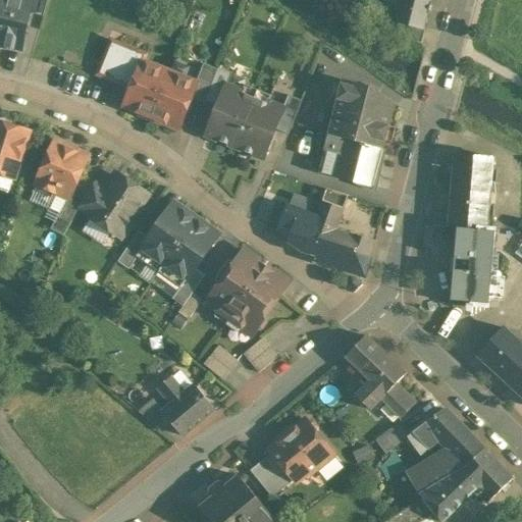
[(0,0),(0,45),(22,50),(30,13),(33,0),(0,0)]
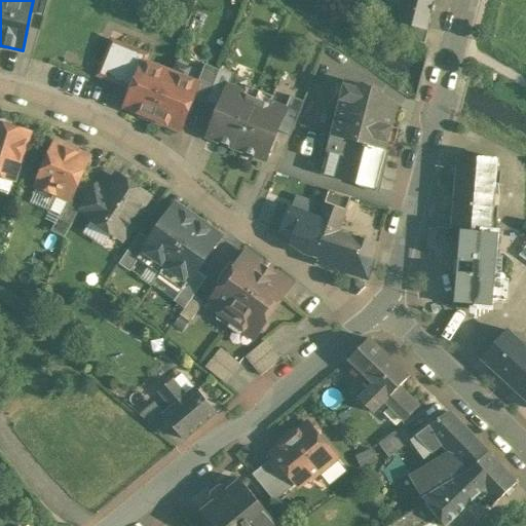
[(44,16),(48,0),(33,0),(30,13),(44,16)]
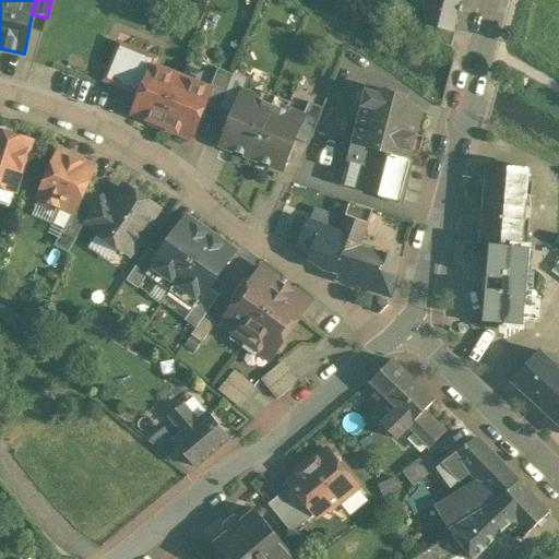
[(429,26),(456,32),(463,0),(428,0),(423,25),(429,26)]
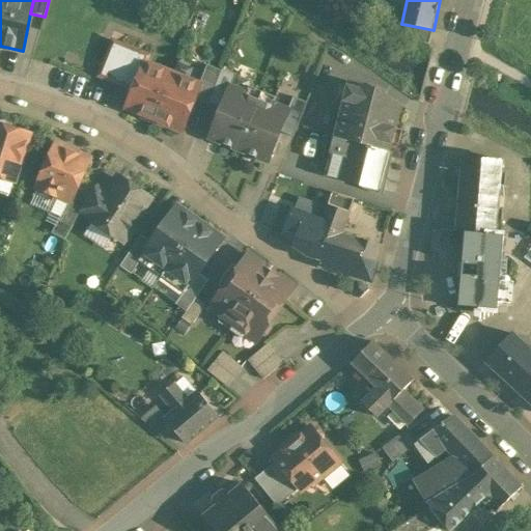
[(430,44),(434,30),(408,25),(404,38),(430,44)]
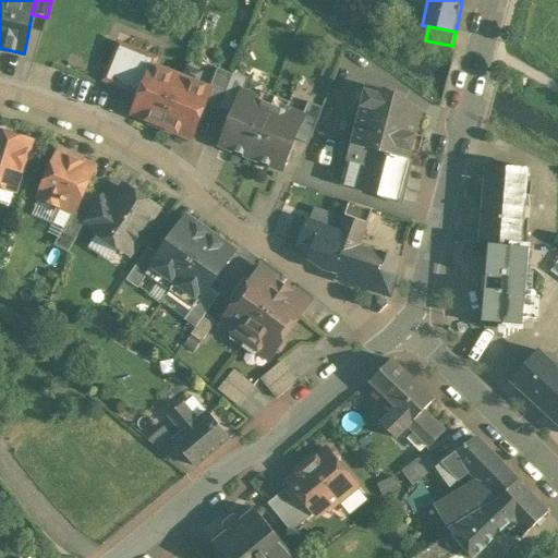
[(140,52),(125,88),(141,94),(152,65),(154,67),(157,59),(140,52)]
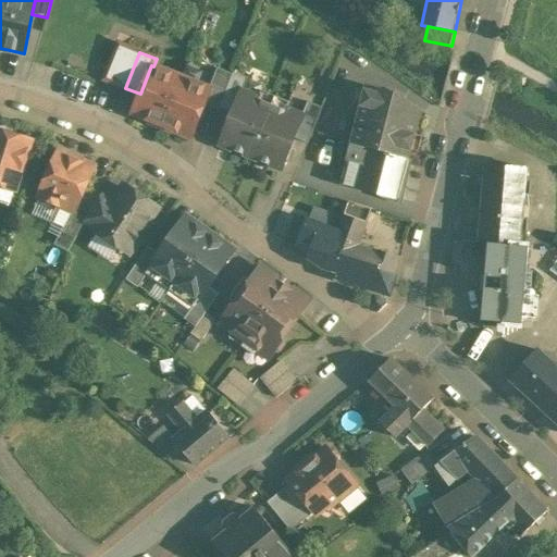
[(153,66),(151,65),(140,94),(133,113),(136,115),(137,118),(145,121),(148,120),(162,125),(181,77),(153,66)]
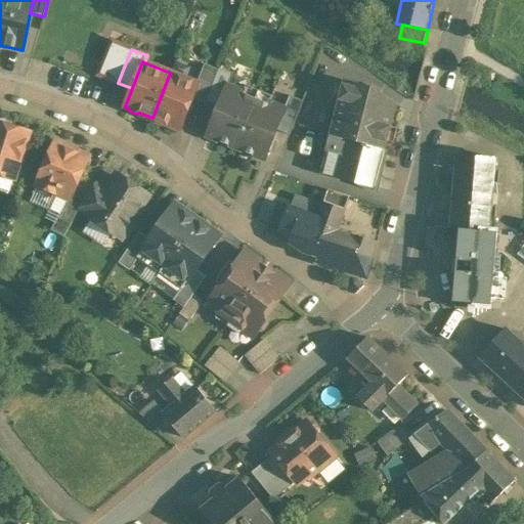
[(205,63),(197,83),(198,84),(192,98),(206,104),(207,101),(219,70),(205,63)]
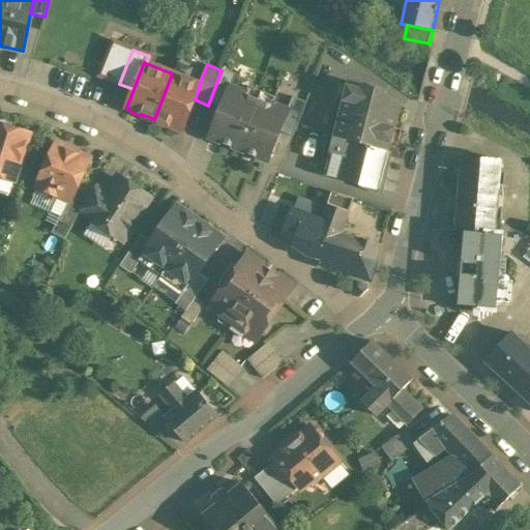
[(222,70),(209,102),(222,108),(230,88),(231,88),(236,75),(223,68),(222,70)]
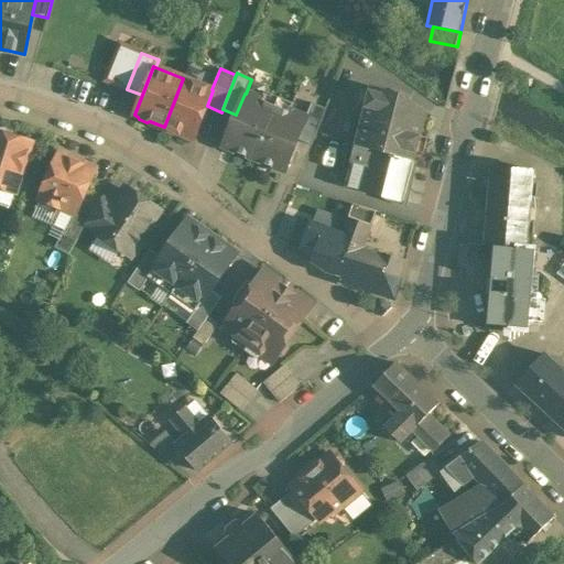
[(183,78),(164,127),(179,132),(180,136),(187,139),(190,138),(193,139),(207,106),(213,90),(212,89),(183,78)]
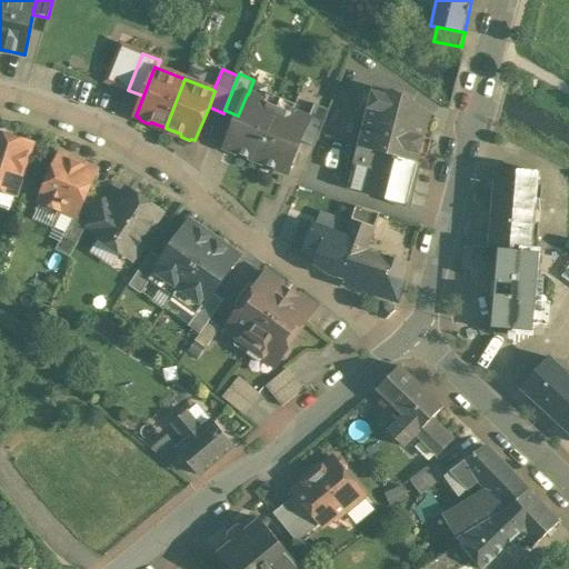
[(359,147),(418,163),(421,152),(426,153),(429,140),(425,139),(431,115),(405,96),(373,88),(359,147)]
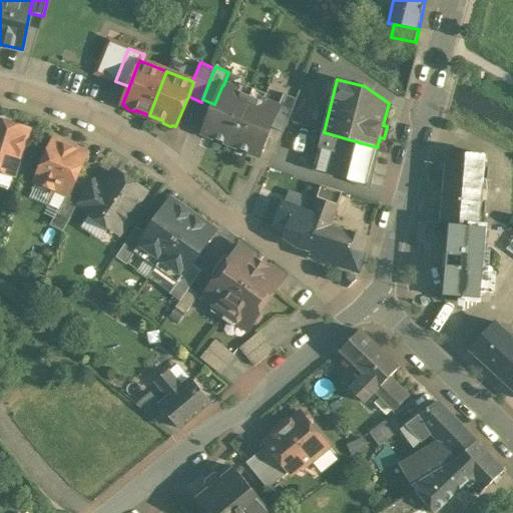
[(223,85),(222,85),(214,104),(211,114),(209,113),(204,125),(206,126),(202,134),(230,145),(250,96),(223,85)]
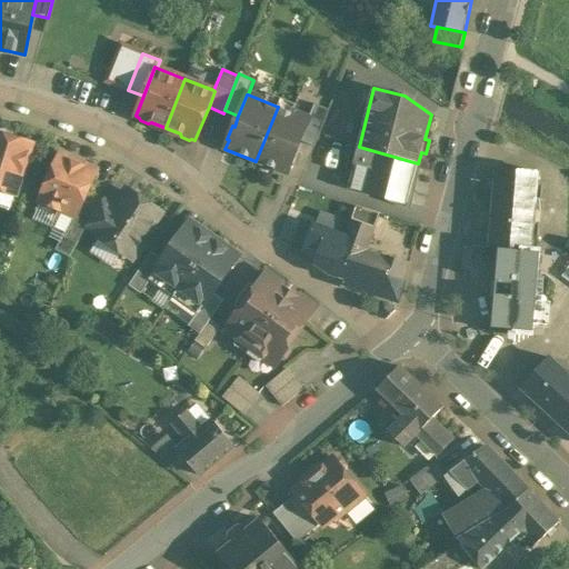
[(313,103),(308,119),(309,119),(300,141),(315,147),(329,110),(313,103)]
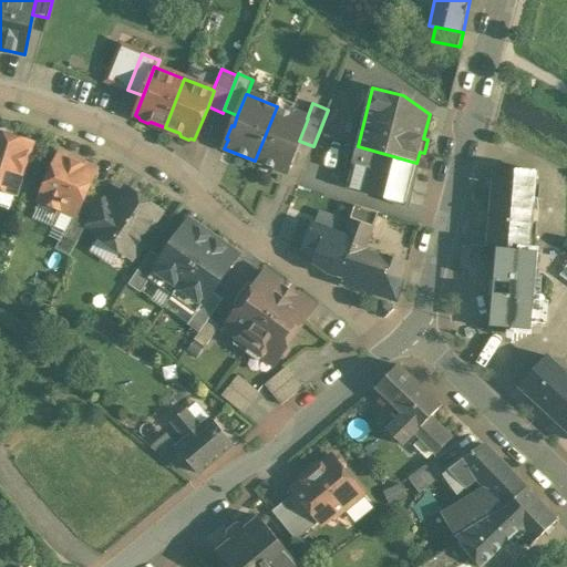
[(277,106),(255,161),(286,174),(289,164),(291,165),(297,152),(295,151),(299,141),(308,119),(307,119),(277,106)]
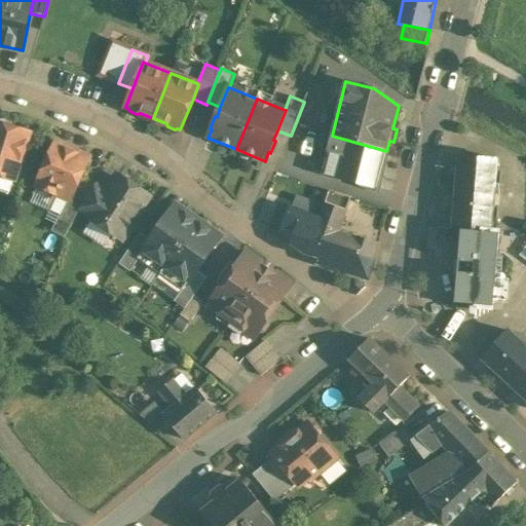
[(29,133),(0,123),(0,175),(1,176),(3,170),(6,167),(16,171),(29,133)]
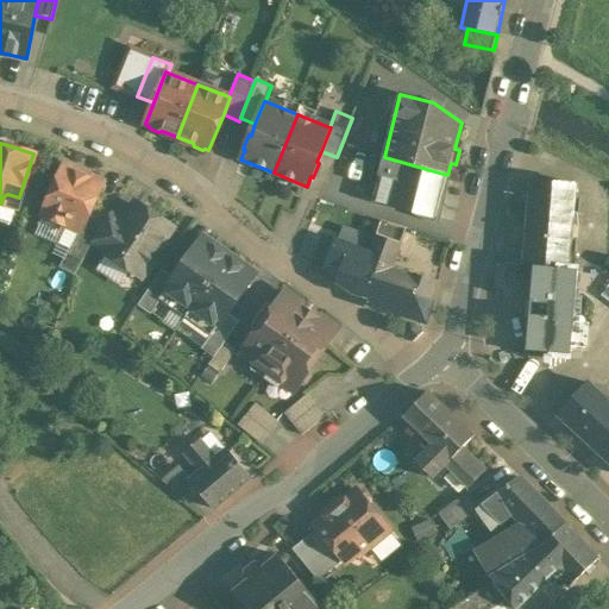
[(355,167),(372,171),(377,154),(359,149),(355,167)]
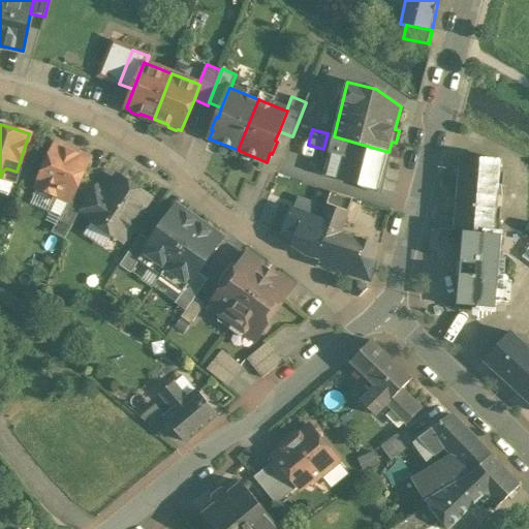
[(324,175),(379,189),(389,152),(334,136),(324,175)]
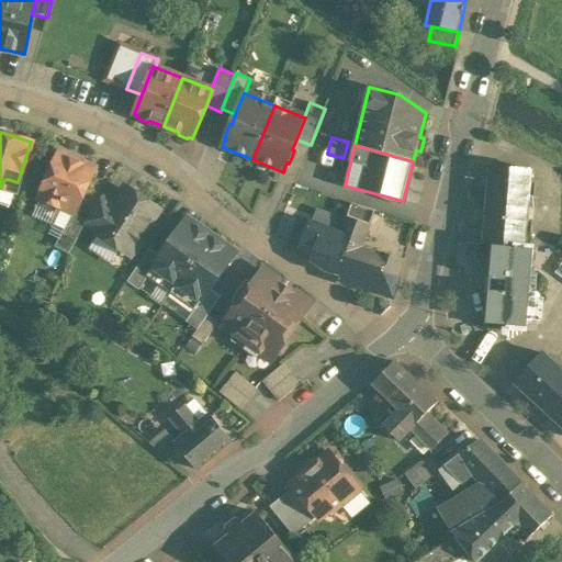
[(82,163),(62,154),(59,153),(40,197),(41,198),(60,206),(62,208),(63,204),(77,211),(81,200),(82,200),(86,192),(86,191),(96,169),(82,163)]
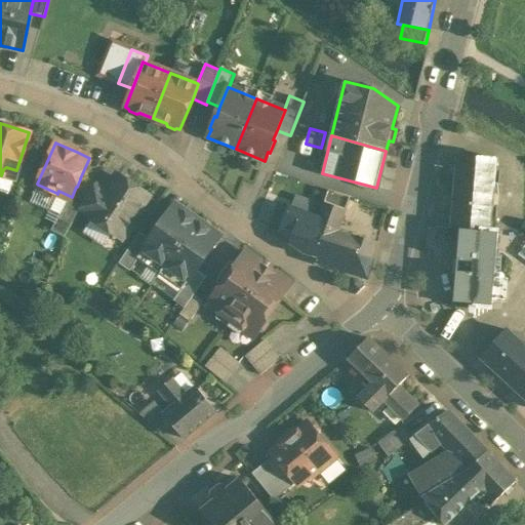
[(284,165),(296,169),(300,157),(288,153),(284,165)]
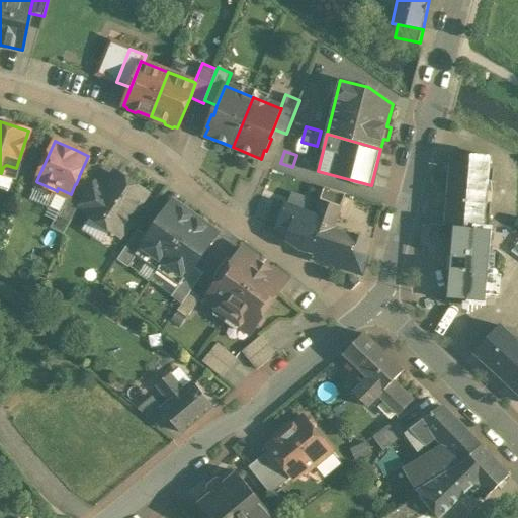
[(449,189),(487,191),(490,156),(452,154),(449,189)]
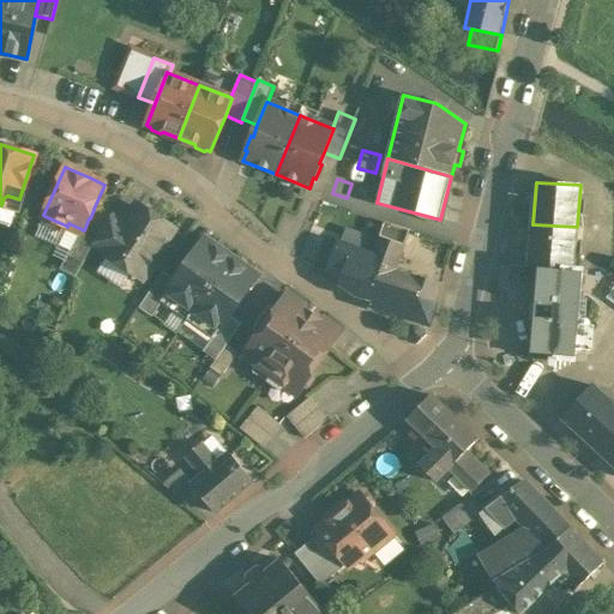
[(347,198),(332,193),(329,206),(355,214),(359,200),(347,198)]
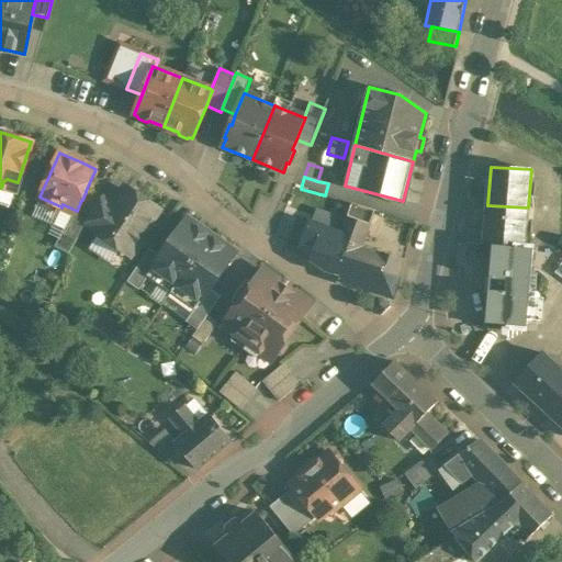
[(7,179),(3,181),(1,188),(0,191),(0,201),(11,205),(18,182),(7,179)]
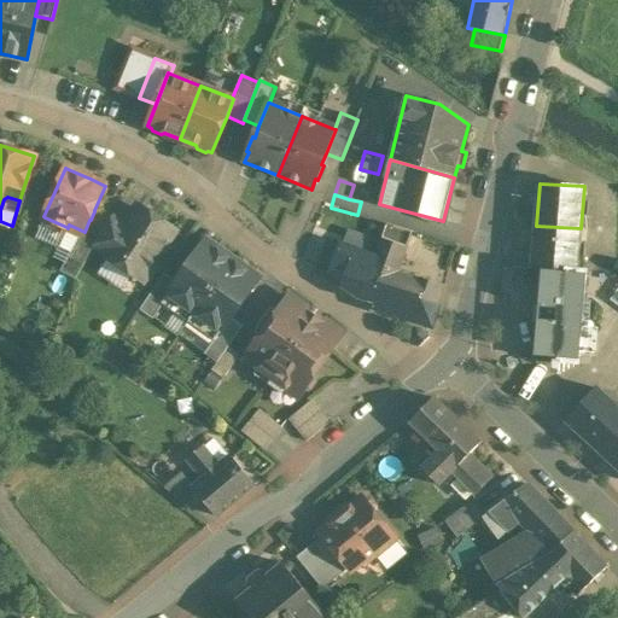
[(375,207),(361,202),(357,215),(372,220),(375,207)]
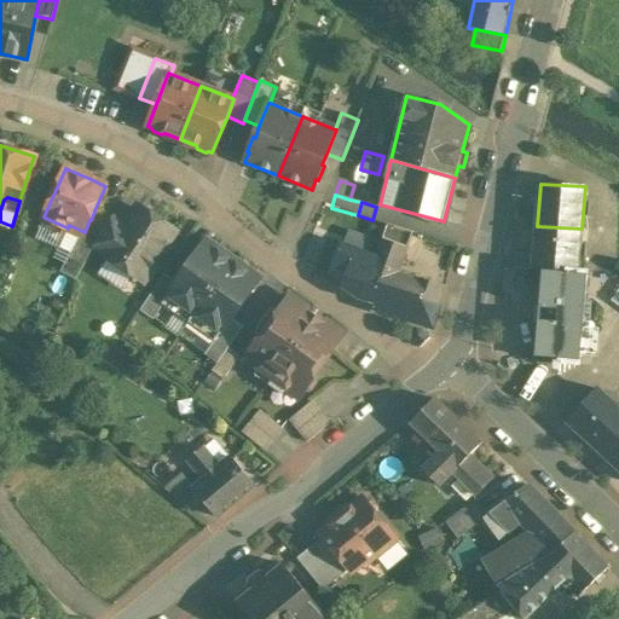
[(133,215),(140,220),(146,212),(140,207),(133,215)]
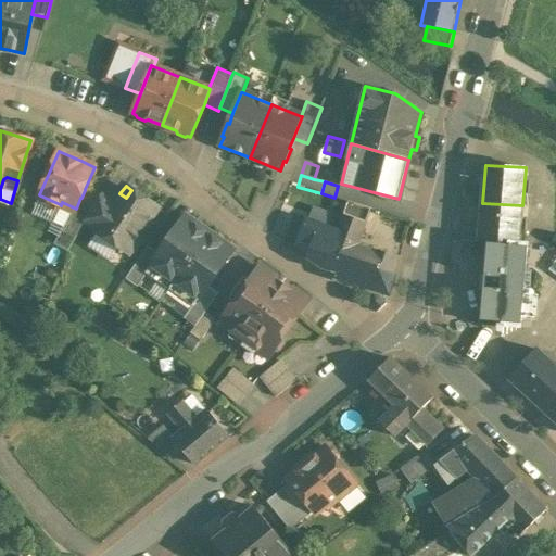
[(131,190),(126,198),(119,193),(113,204),(97,229),(96,230),(122,248),(131,247),(141,231),(146,230),(149,226),(148,222),(158,207),(131,190)]
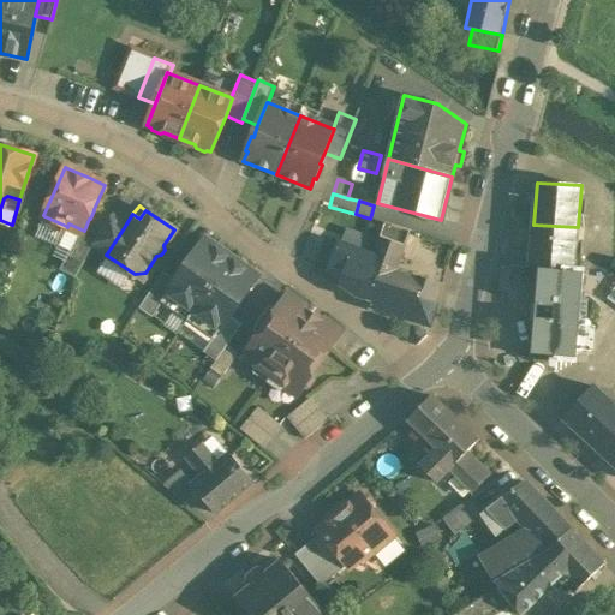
[(111,216),(95,240),(96,240),(94,244),(107,254),(125,226),(111,216)]
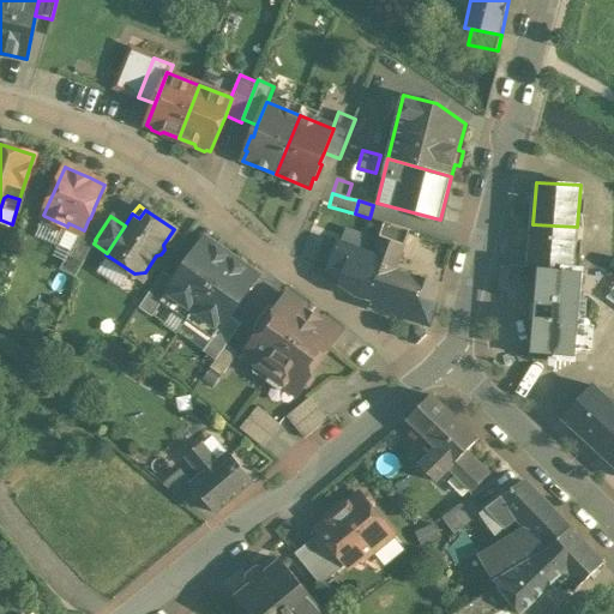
[(380,236),(404,247),(410,230),(385,222),(380,236)]
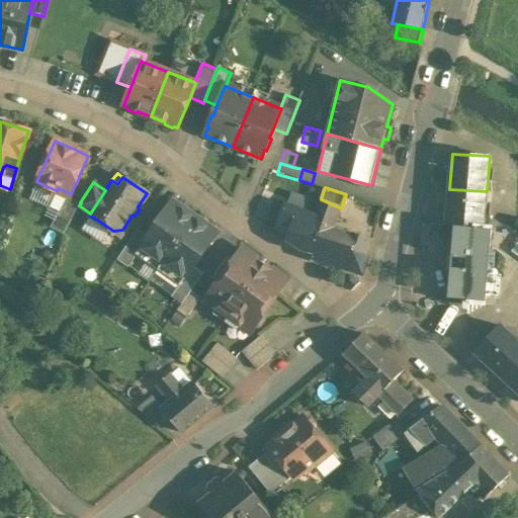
[(455,225),(484,228),(487,191),(449,189),(447,224),(455,225)]
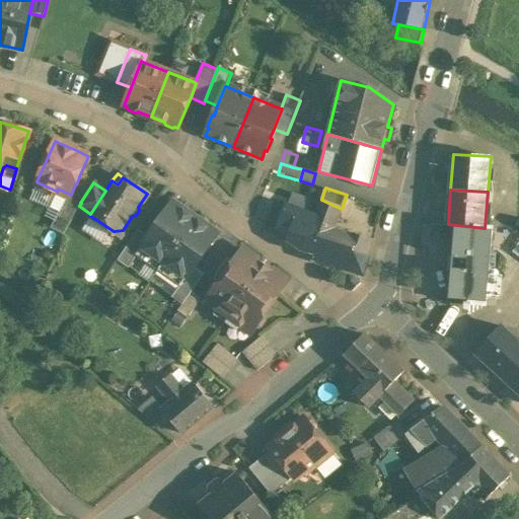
[(68,196),(51,228),(63,234),(79,206),(81,203),(80,203),(68,196)]
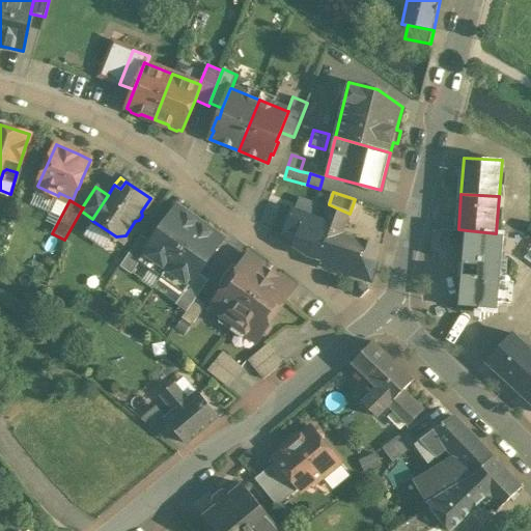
[(337,251),(378,263),(383,246),(343,233),(350,214),(329,204),(323,221),(317,238),(339,244),(337,251)]
